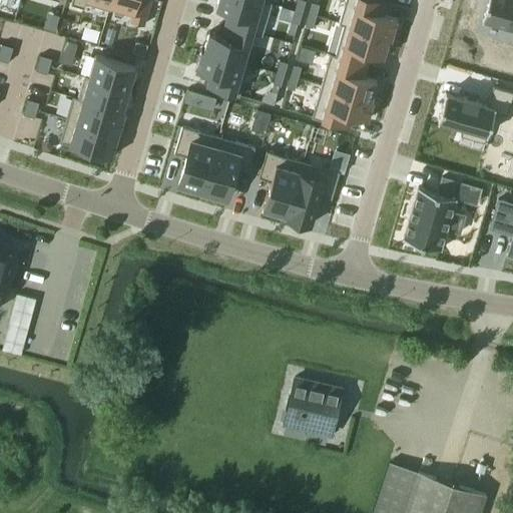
[(72,0),(71,4),(84,8),(86,3),(109,10),(111,0),(72,0)]
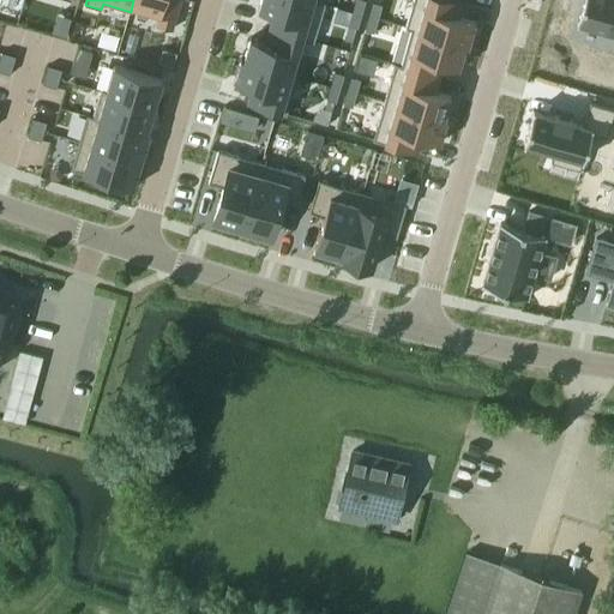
[(133,0),(131,12),(132,12),(133,6),(161,14),(157,25),(173,30),(181,0),(133,0)]
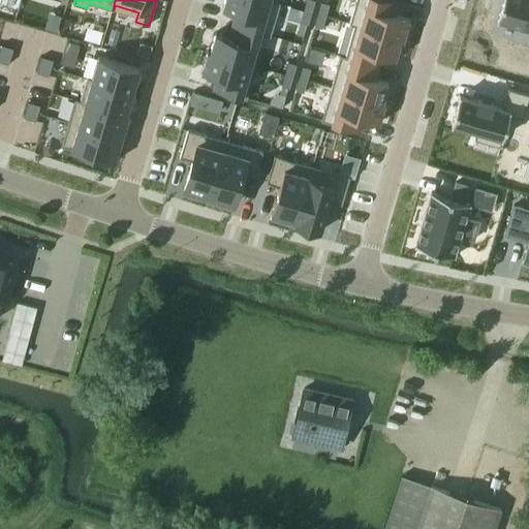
[(225,0),(223,8),(228,10),(232,11),(234,11),(236,12),(234,19),(232,24),(271,35),(272,32),(280,3),(269,0),(225,0)]
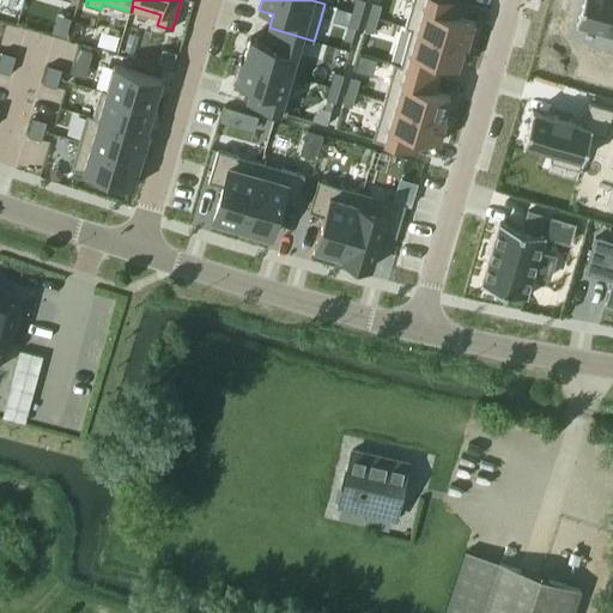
[(363,0),(356,0),(353,12),(362,14),(365,1),(363,0)]
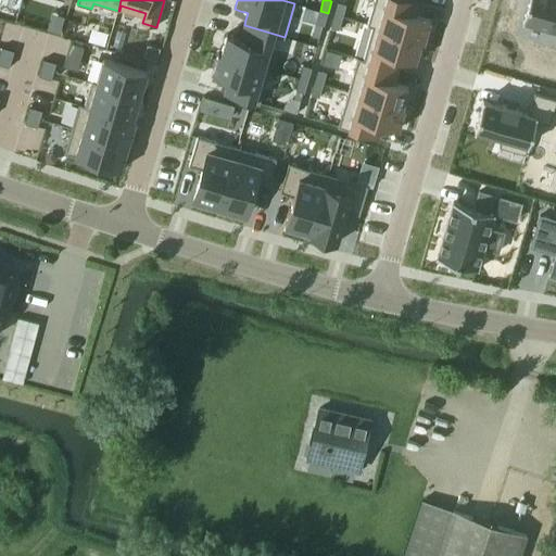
[(375,0),(374,3),(368,25),(425,41),(431,20),(415,15),(419,2),(412,0),(375,0)]
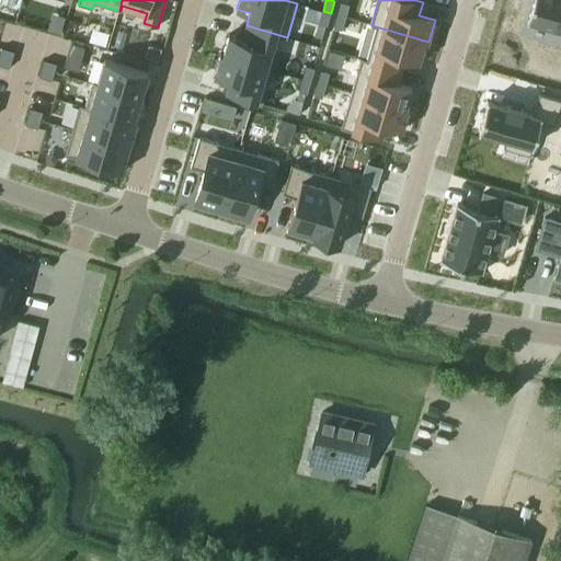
[(560,0),(534,0),(528,23),(560,32),(560,0)]
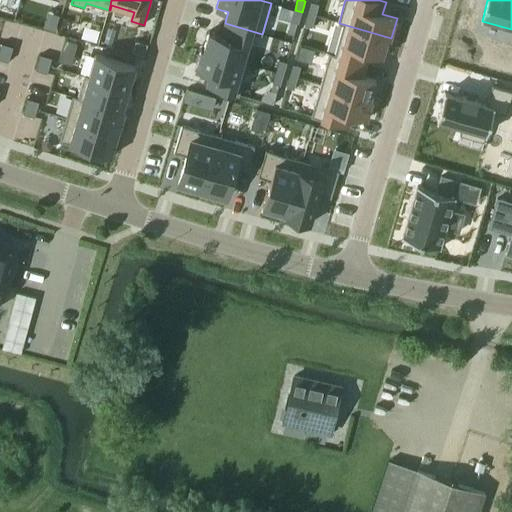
[(312,2),(308,14),(316,16),(319,5),(312,2)]
